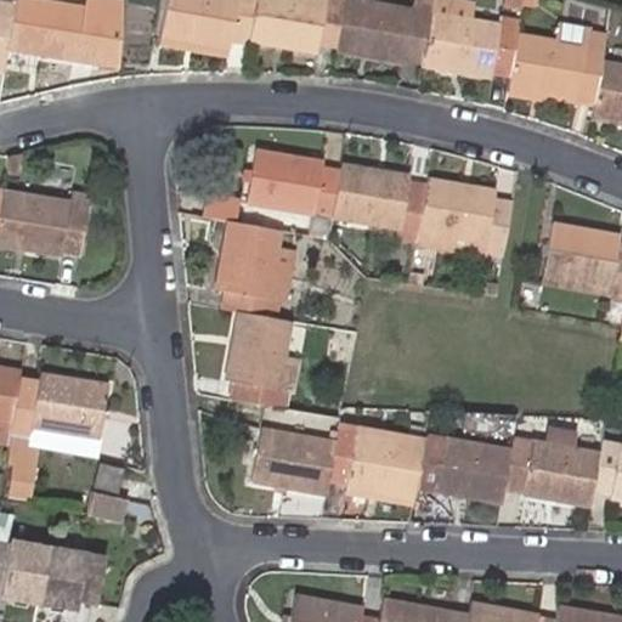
[(78,0),(78,3),(63,0),(9,0),(7,15),(3,44),(71,55),(72,49),(88,51),(95,0),(78,0)]
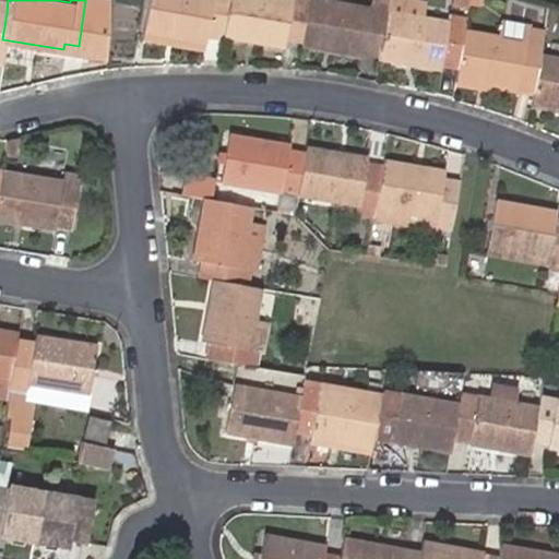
[(219,33),(224,0),(141,0),(137,28),(200,40),(201,34),(218,37),(219,33)]
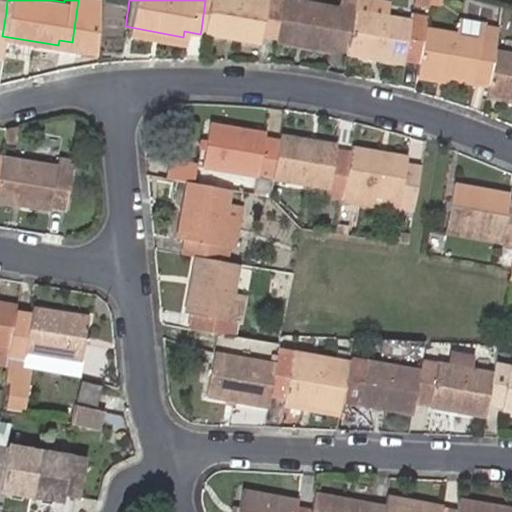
[(276,40),(281,0),(205,0),(201,30),(256,39),(257,36),(276,40)]
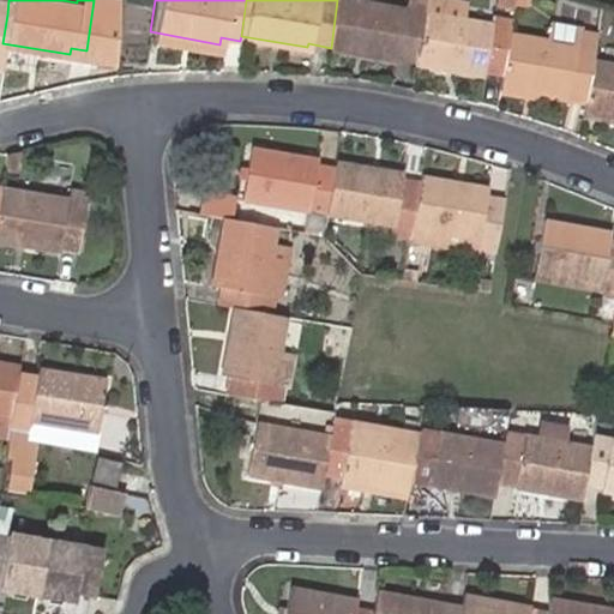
[(407,8),(350,0),(337,0),(331,48),(398,59),(407,8)]
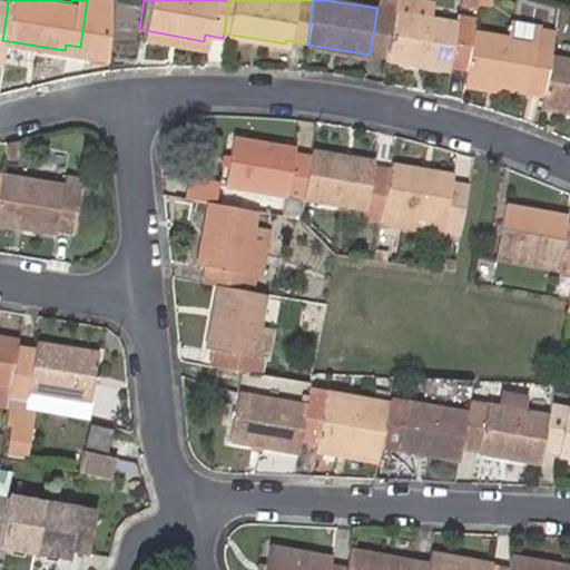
[(435,3),(414,0),(396,0),(395,10),(432,17),(435,3)]
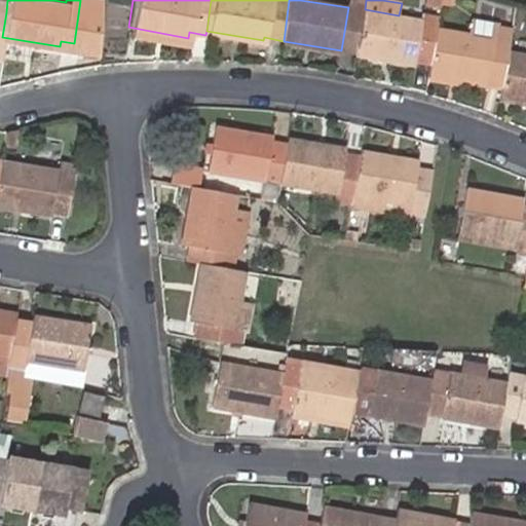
[(438,27),(440,16),(423,14),(422,20),(399,15),(365,9),(358,52),(415,62),(416,59),(431,62),(438,27)]
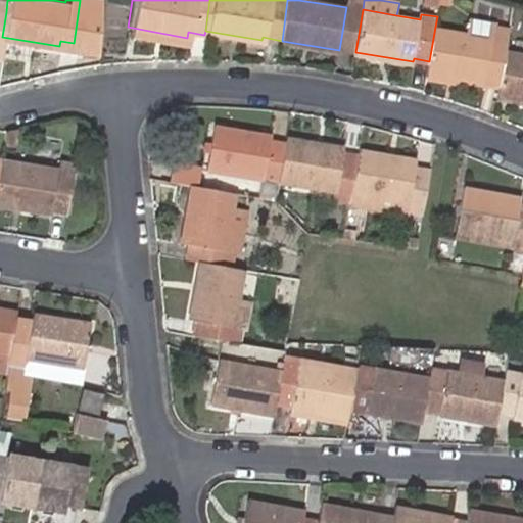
[(470,17),(468,32),(492,37),(493,28),(506,30),(507,27),(496,26),(497,21),(470,17)]
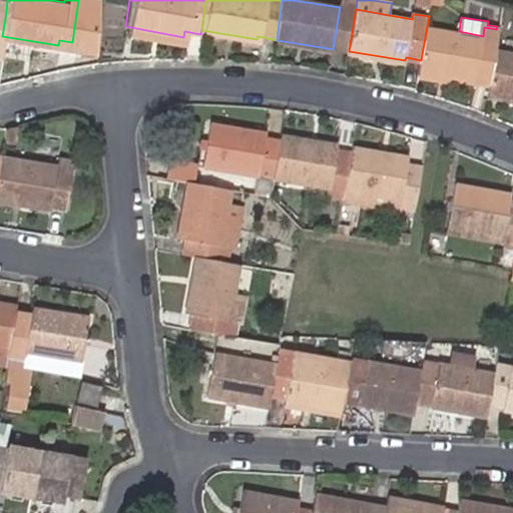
[(494,47),(496,29),(484,27),(483,36),(459,31),(427,26),(421,60),(420,67),(452,73),(476,77),(477,72),(490,74),(494,47)]
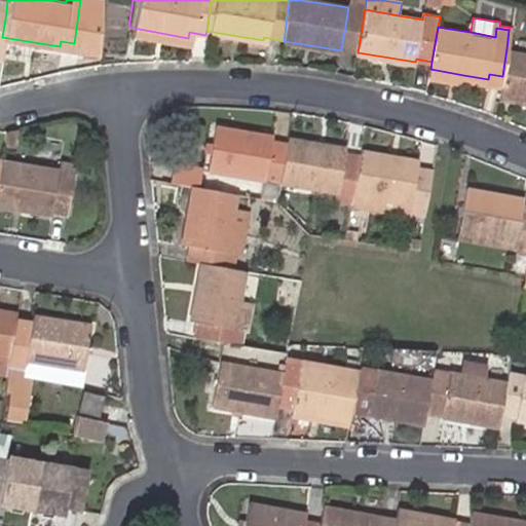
[(525,51),(506,48),(502,76),(500,84),(499,95),(525,99),(525,51)]
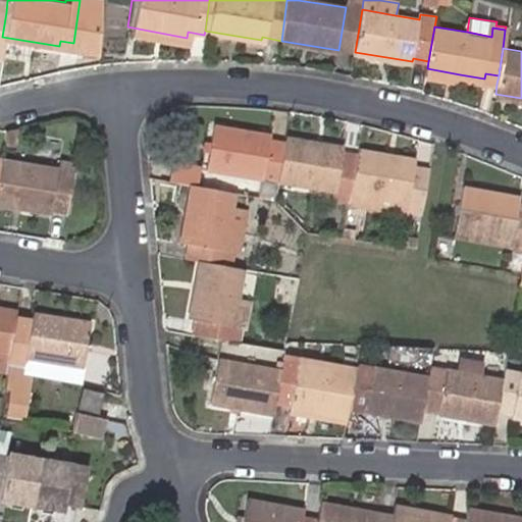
[(460,74),(427,68),(426,77),(459,83),(459,77),(497,84),(499,75),(485,73),(484,79),(460,74)]
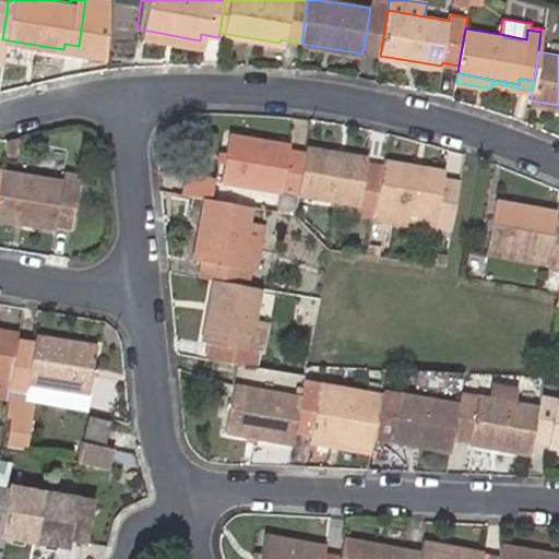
[(558,105),(531,100),(530,107),(558,110),(558,105)]
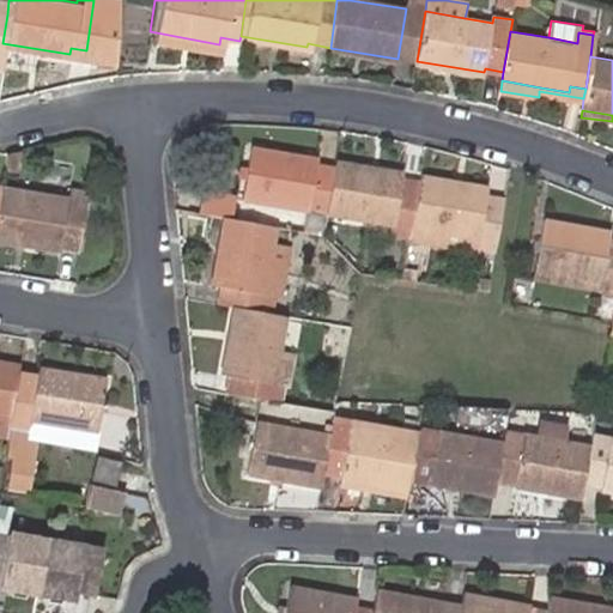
[(320,231),(325,210),(335,163),(317,159),(317,153),(250,139),(238,194),(303,208),(299,228),(320,231)]
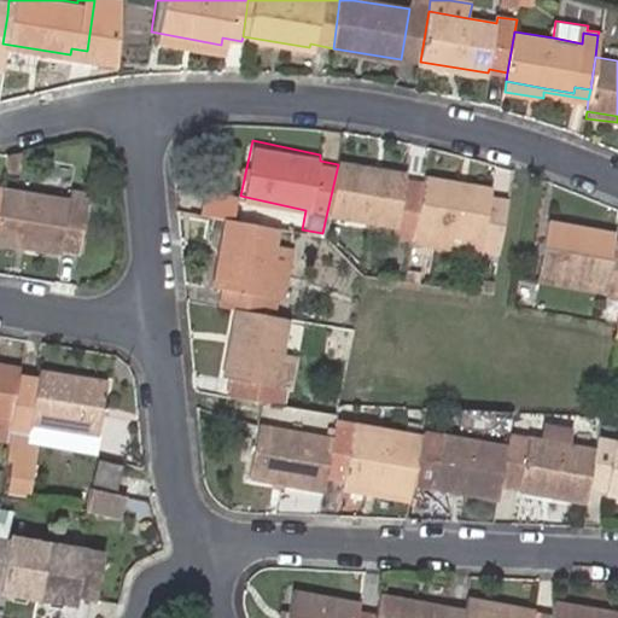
[(19,162),(1,158),(0,165),(0,173),(17,176),(19,162)]
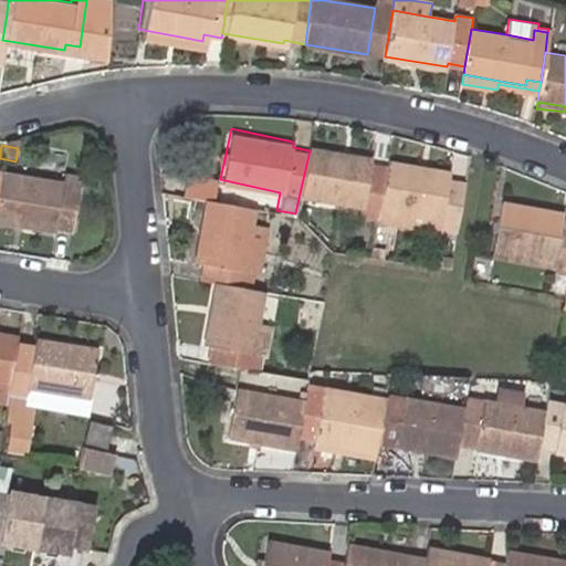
[(362,213),(379,216),(380,207),(387,169),(371,166),(373,159),(310,146),(310,150),(300,194),(364,205),(362,213)]
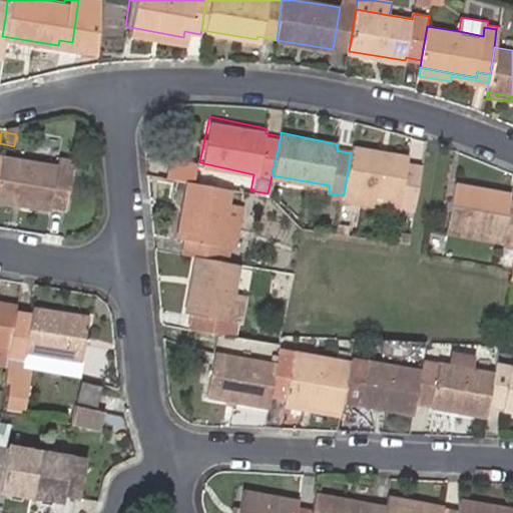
[(400,206),(414,209),(421,166),(408,164),(409,157),(352,146),(351,153),(345,187),(402,196),(400,206)]
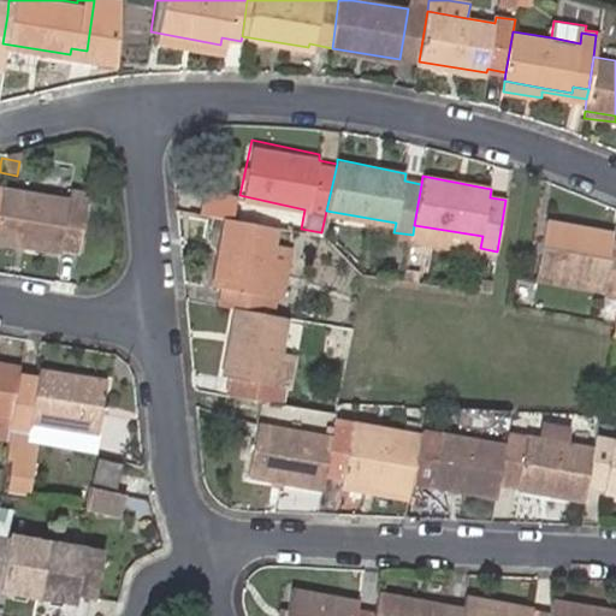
[(0,187),(0,237),(60,248),(61,240),(78,242),(88,190),(69,188),(66,199),(0,187)]
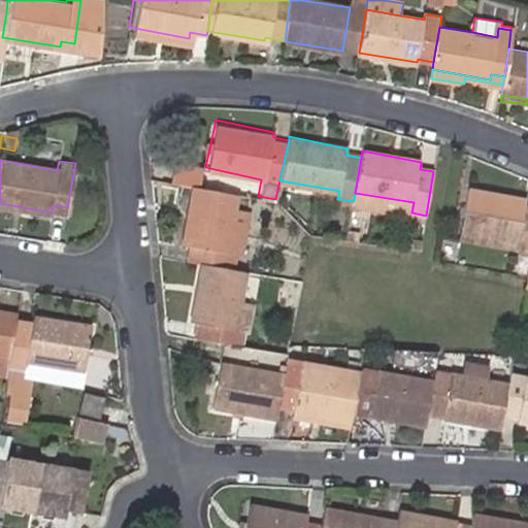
[(197,187),(200,167),(170,163),(167,182),(186,185),(197,187)]
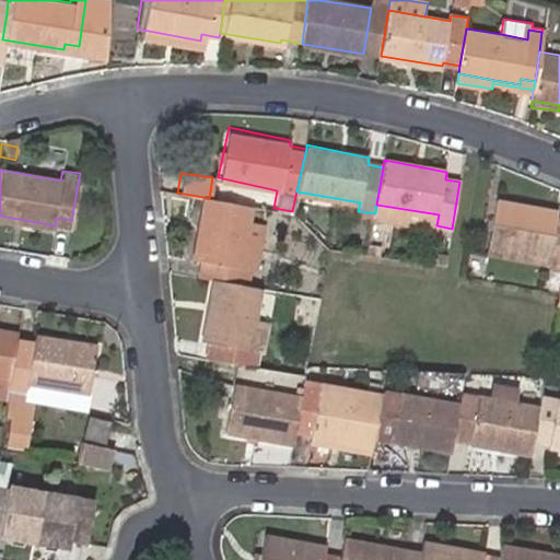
[(195,277),(209,279),(241,284),(244,268),(234,267),(243,203),(209,198),(197,196),(187,259),(197,260),(195,277)]
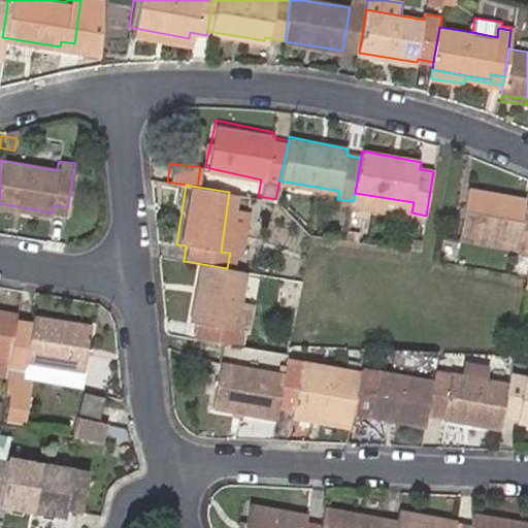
[(527,204),(520,203),(521,195),(462,185),(455,228),(515,238),(513,248),(527,250),(527,204)]
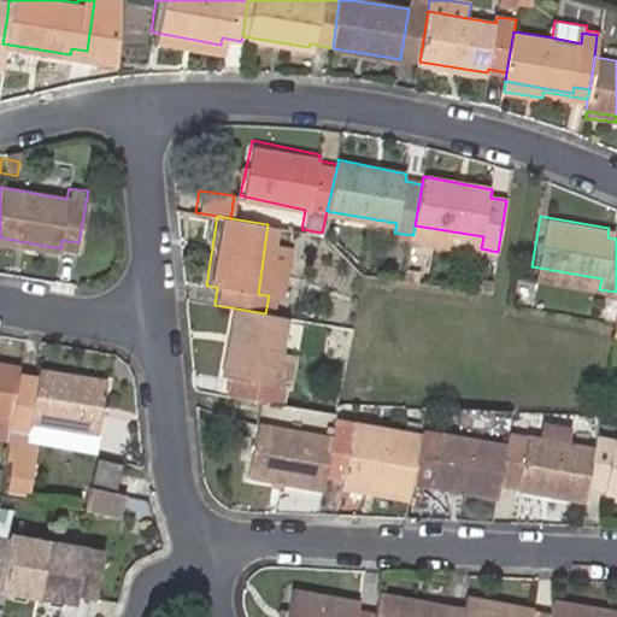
[(270,386),(282,316),(265,313),(230,307),(221,377),(228,378),(225,395),(260,400),(276,404),(280,387),(270,386)]
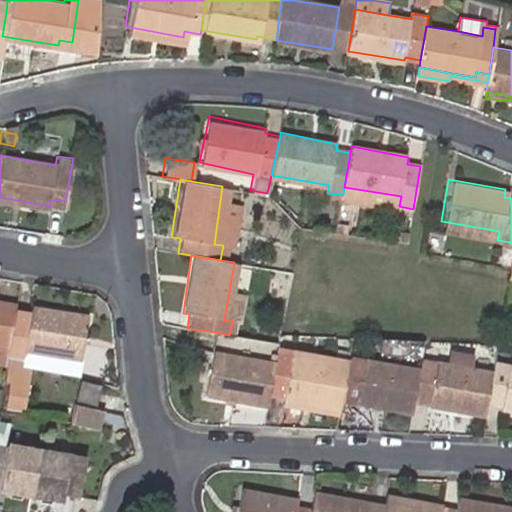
[(10,301),(0,299),(0,344),(4,345),(9,307),(10,301)]
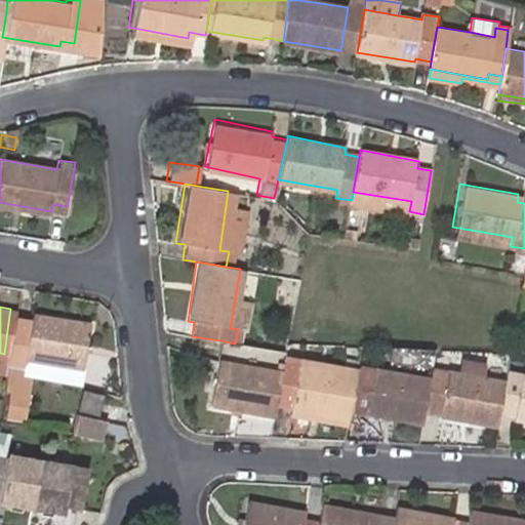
[(4,354),(1,375),(0,382),(0,387),(3,388),(1,415),(22,418),(25,390),(15,389),(17,370),(28,372),(76,378),(83,320),(25,311),(24,317),(9,315),(4,354)]
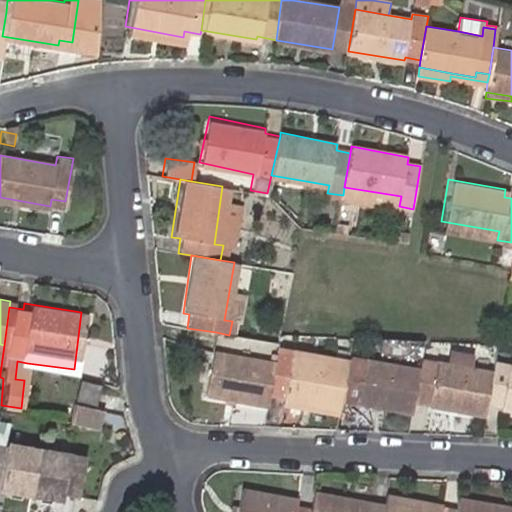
[(275,345),(276,343),(229,335),(216,332),(206,395),(266,406),(268,393),(274,354),(275,345)]
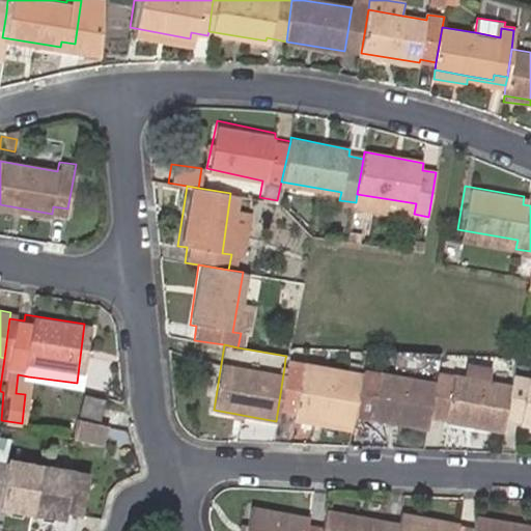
[(362,370),(285,358),(284,367),(360,380),(362,370)]
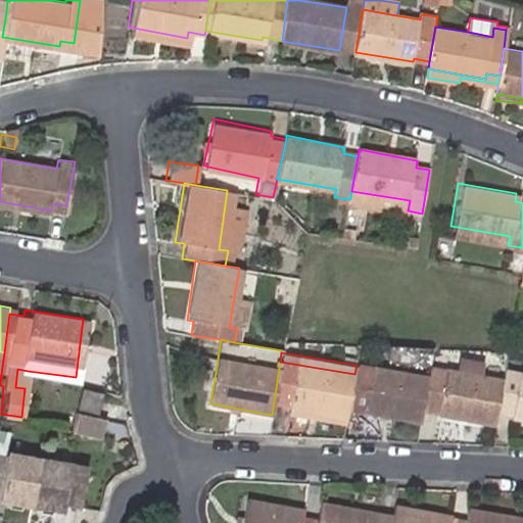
[(280,362),(274,401),(288,405),(288,407),(348,417),(351,392),(354,374),(280,362)]
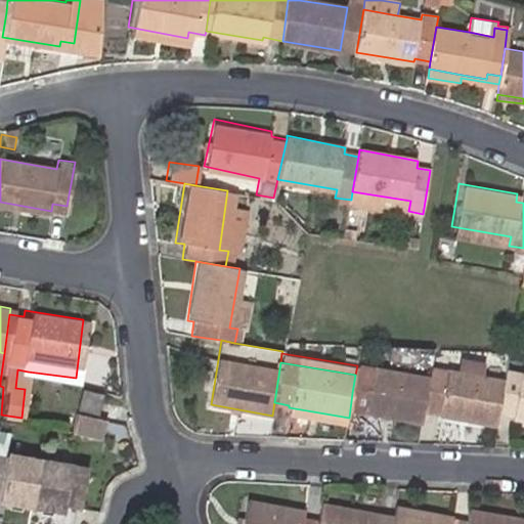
[(428,379),(429,376),(357,363),(357,365),(355,375),(352,393),(368,395),(365,410),(421,421),(423,409),(428,379)]
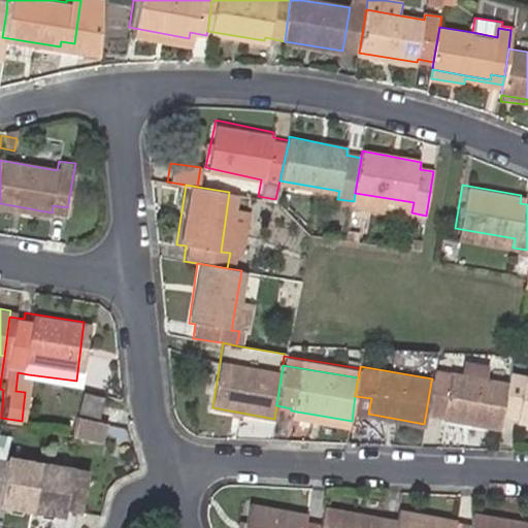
[(426,413),(500,426),(502,415),(507,382),(449,371),(433,368),(432,378),(431,382),(426,413)]
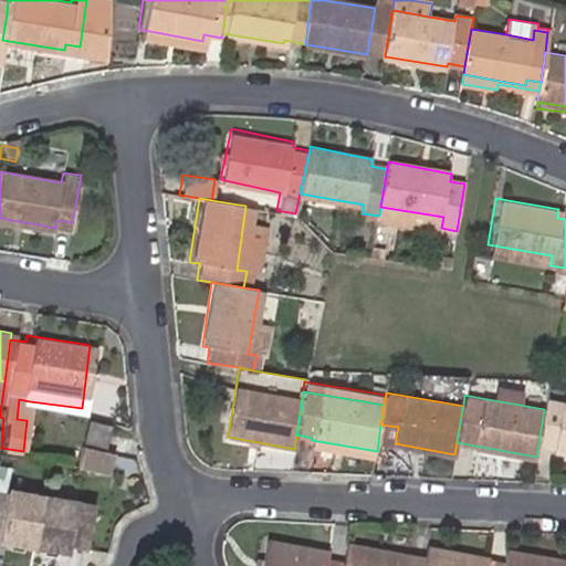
[(30,401),(19,399),(17,419),(27,420),(30,401)]
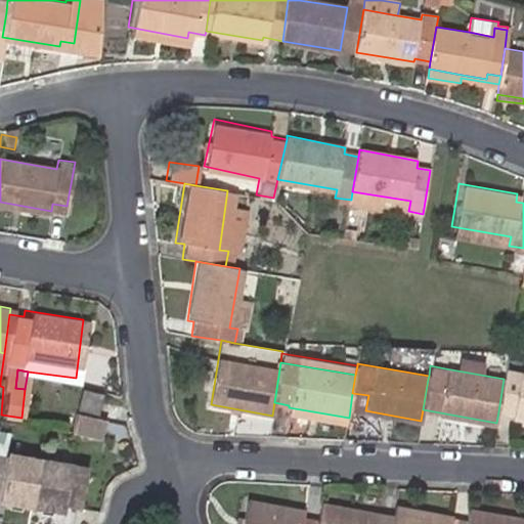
[(523,373),(506,369),(504,379),(498,411),(513,415),(513,416),(523,418),(523,373)]
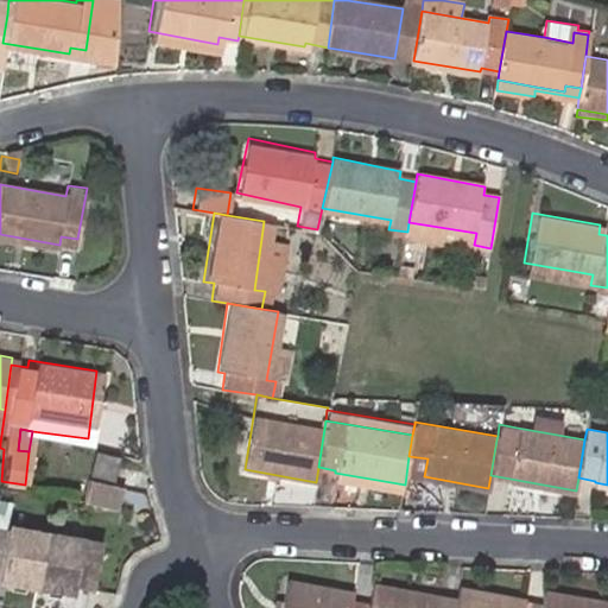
[(99,473),(101,456),(81,454),(78,469),(99,473)]
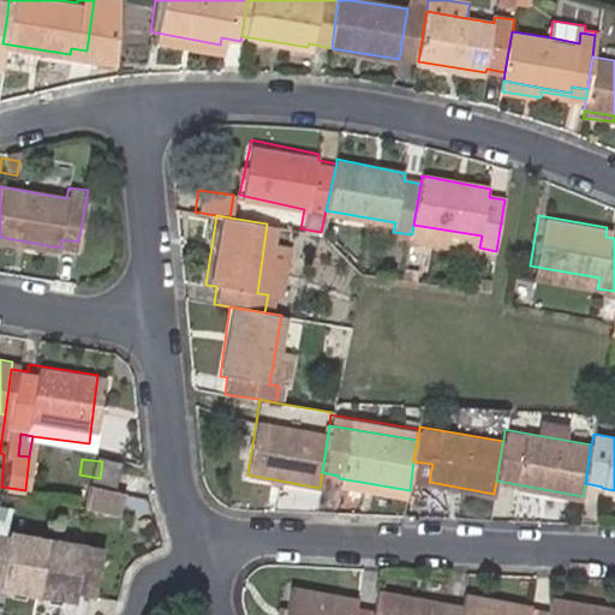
[(40,603),(47,557),(31,555),(33,547),(12,543),(11,549),(0,547),(0,589),(4,590),(3,597),(40,603)]
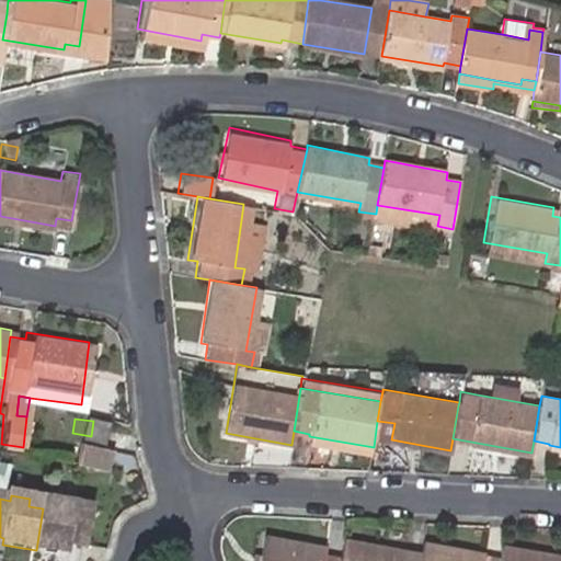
[(29,506),(43,508),(44,501),(30,499),(29,506)]
